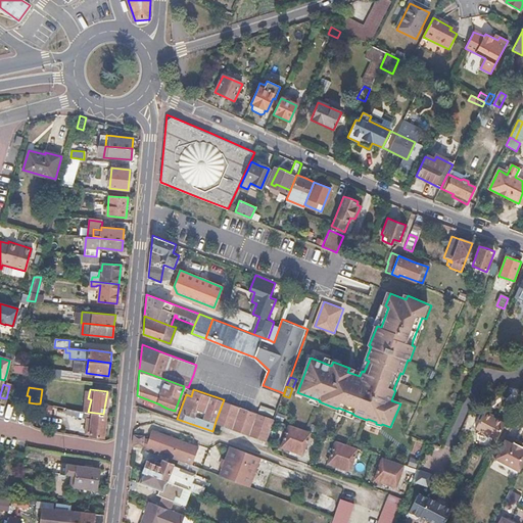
[(255,412),(224,399),(216,421),(267,439),(275,418),(255,412)]
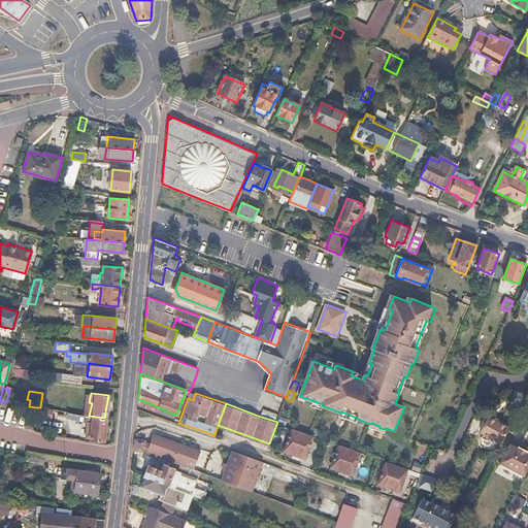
[(40,407),(36,407),(35,417),(50,420),(51,409),(40,407)]
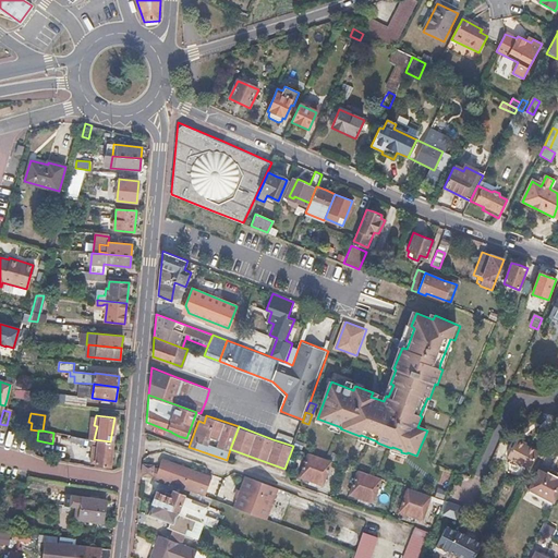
[(70,439),(91,443),(87,462),(106,464),(110,441),(94,439),(71,435),(70,439)]
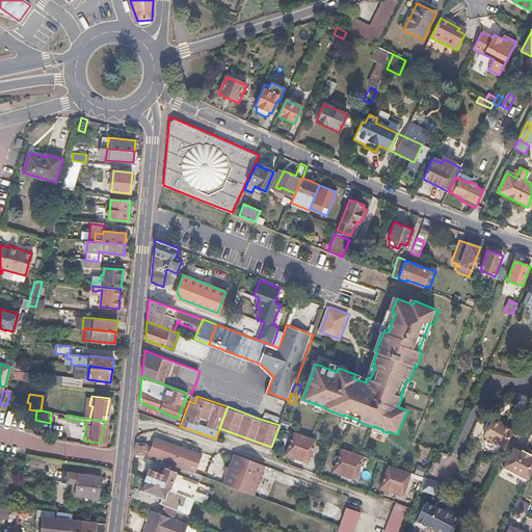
[(503,425),(493,419),(483,435),(504,447),(513,430),(503,425)]
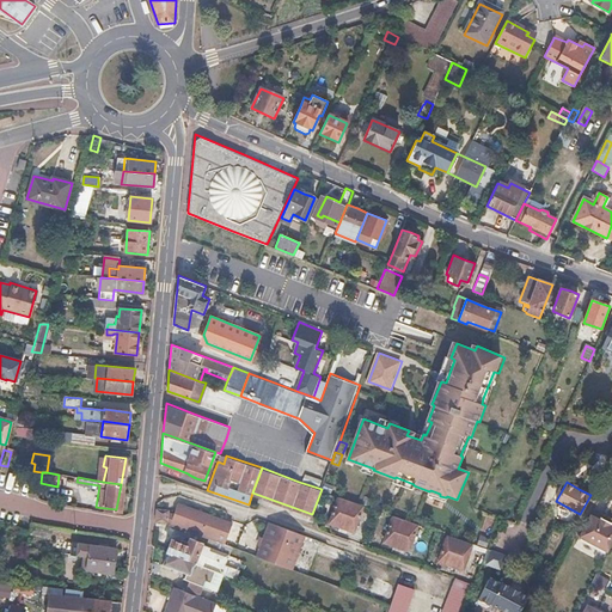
[(363,505),(337,495),(328,521),(354,530),(363,505)]
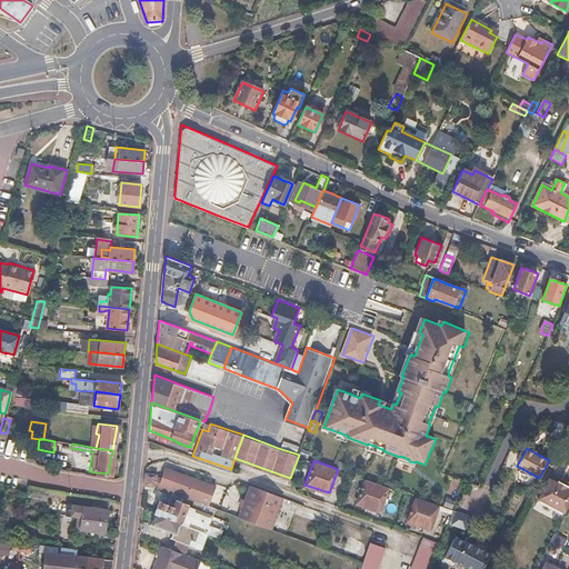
[(166,468),(159,483),(200,499),(199,501),(207,505),(215,487),(166,468)]
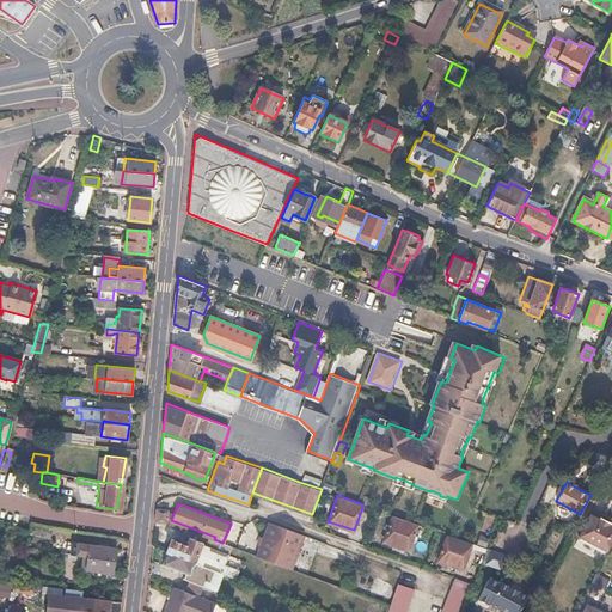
[(155,520),(170,521),(171,509),(157,508),(155,520)]
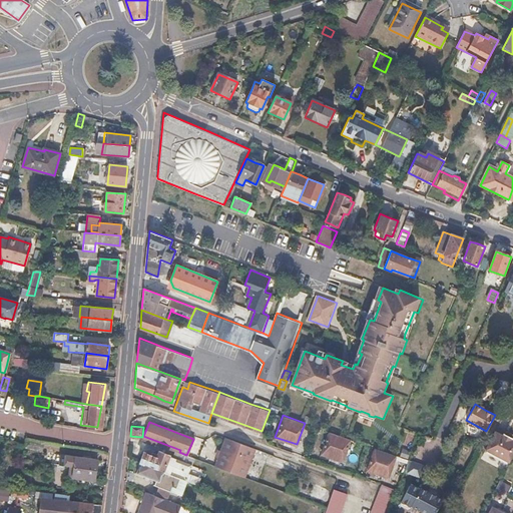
[(501,434),(495,430),(485,449),(510,462),(512,456),(512,439),(511,439),(512,437),(507,434),(503,431),(501,434)]
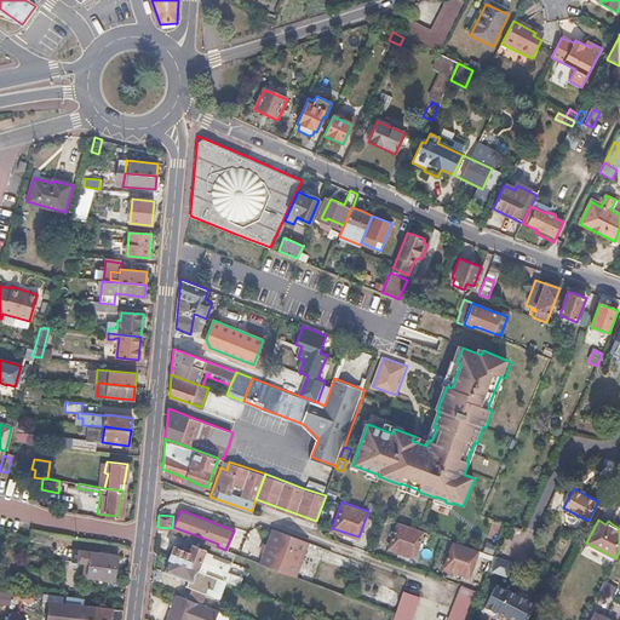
[(423,530),(397,521),(388,547),(413,557),(423,530)]
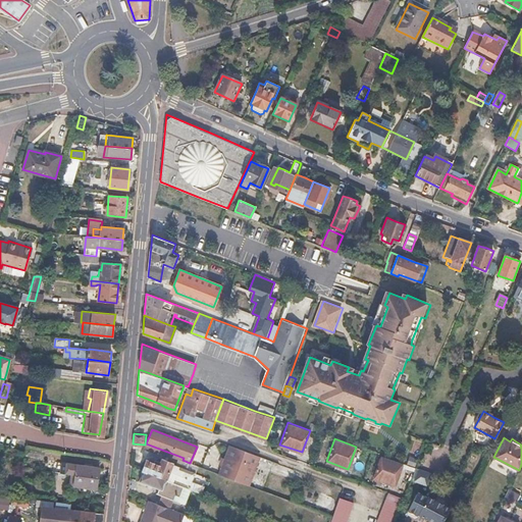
[(249,484),(259,455),(229,444),(219,473),(249,484)]
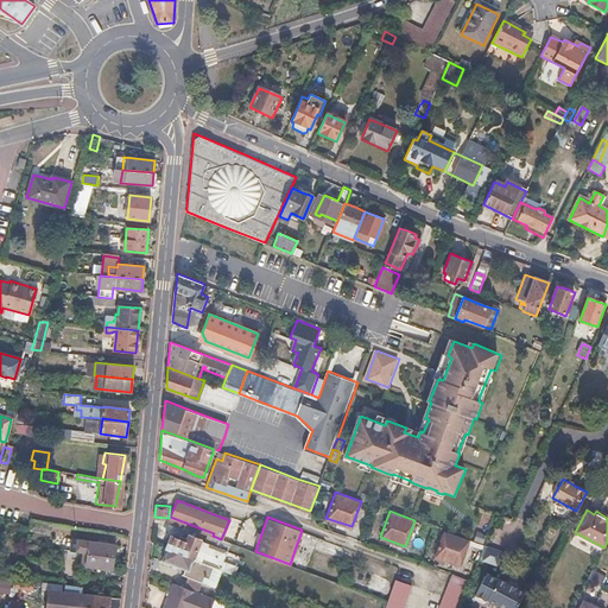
[(50,525),(31,521),(30,532),(49,534),(50,525)]
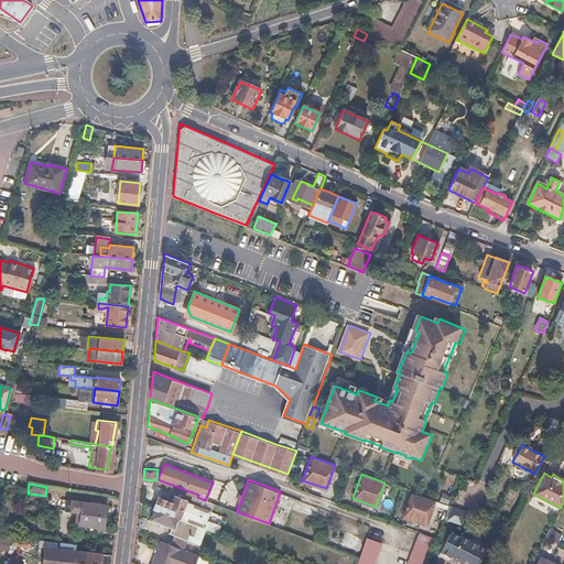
[(435,500),(412,492),(403,516),(426,524),(435,500)]
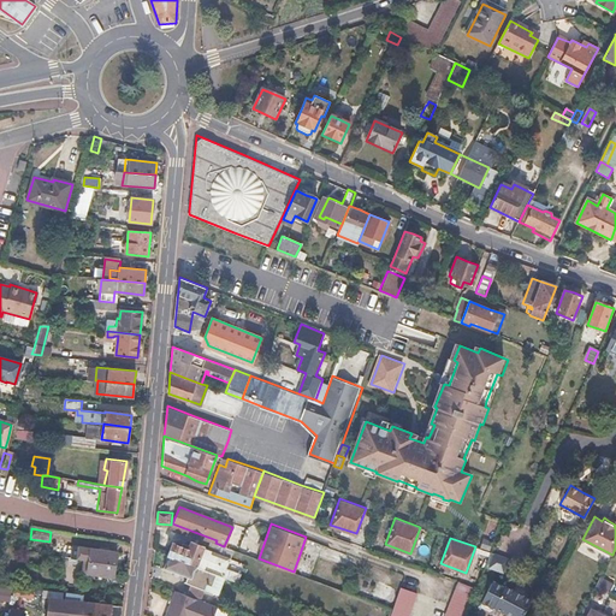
[(173,542),(170,554),(219,572),(238,580),(242,570),(227,566),(231,556),(191,540),(191,543),(183,540),(182,545),(173,542)]
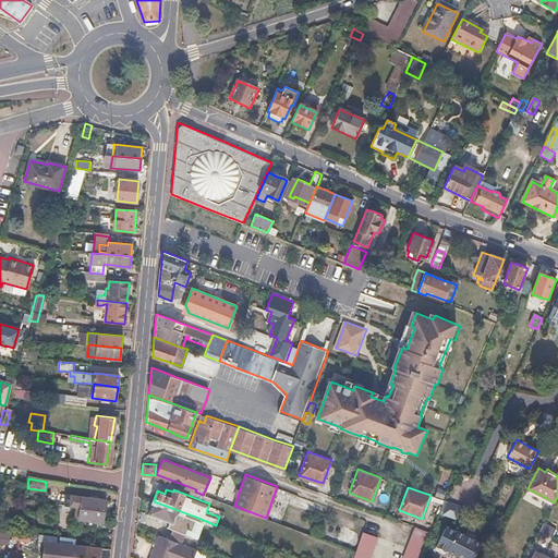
[(107,499),(67,493),(65,505),(75,506),(105,511),(107,499)]
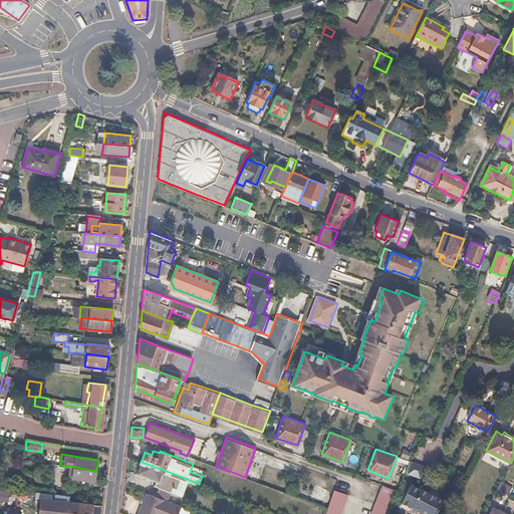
[(142,462),(138,473),(159,480),(157,485),(173,491),(175,487),(179,488),(183,477),(142,462)]
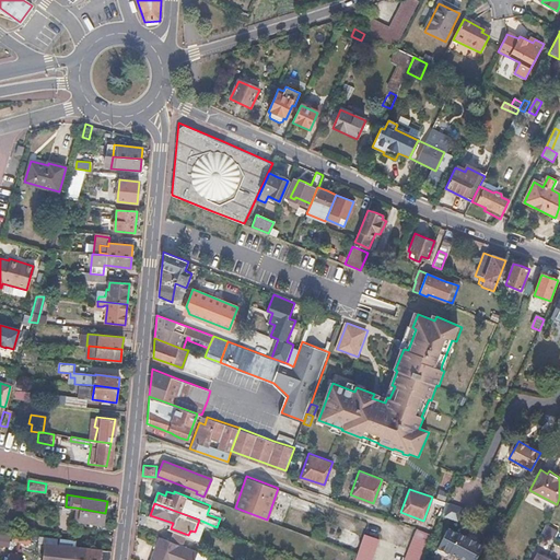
[(448,506),(444,515),(455,521),(459,512),(448,506)]
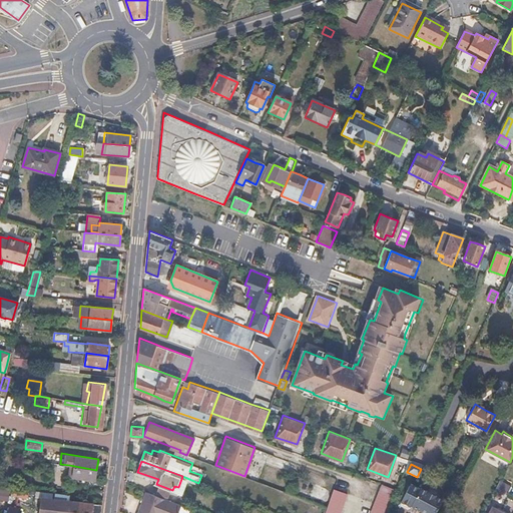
[(96,470),(69,465),(67,476),(94,481),(96,470)]
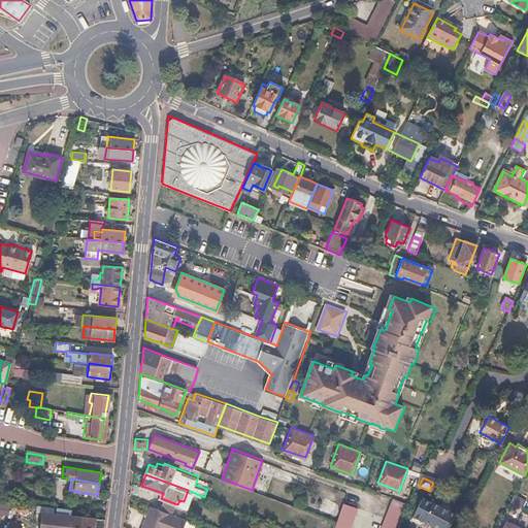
[(515,495),(512,501),(524,507),(527,501),(515,495)]
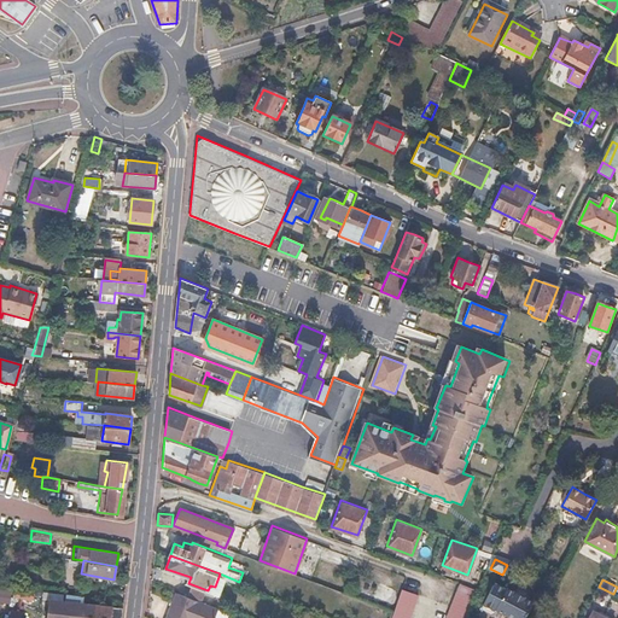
[(464,617),(477,589),(461,582),(444,617),(464,617)]
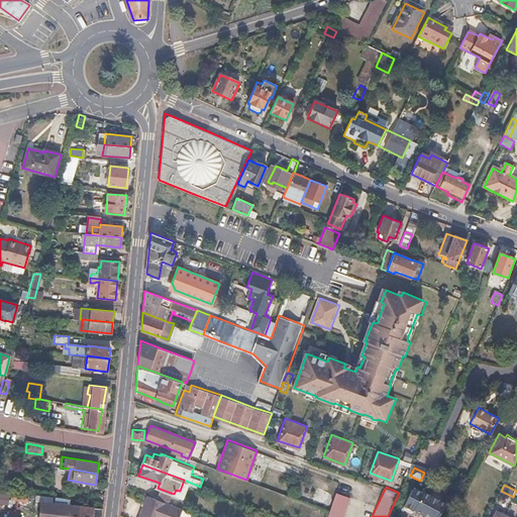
[(413,488),(404,505),(404,508),(411,511),(413,511),(414,509),(428,516),(438,516),(446,504),(424,492),(423,493),(418,490),(413,488)]
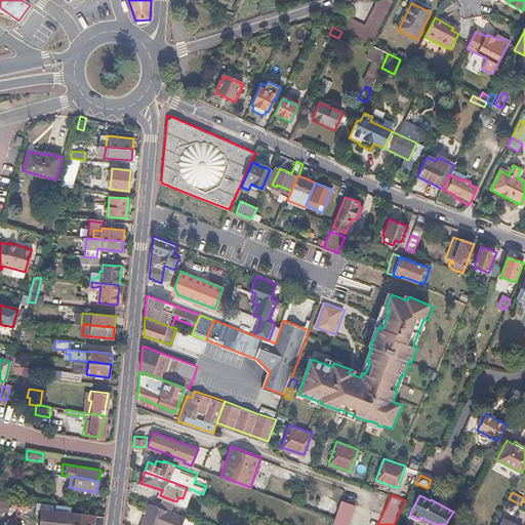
[(340,498),(333,518),(330,524),(348,524),(356,505),(340,498)]
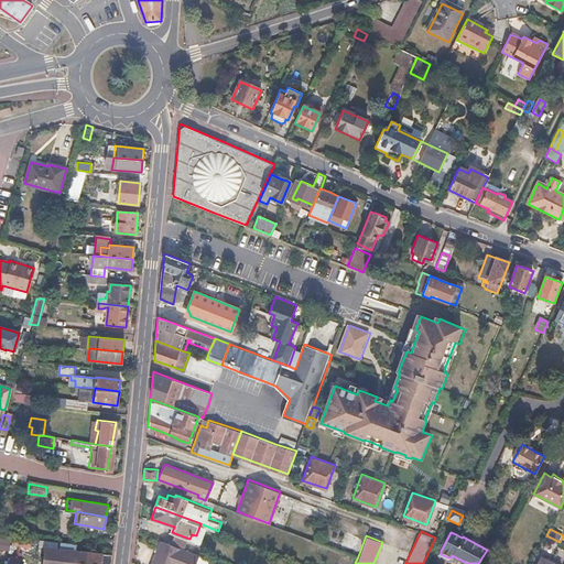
[(188,563),(194,551),(161,539),(151,563),(188,563)]
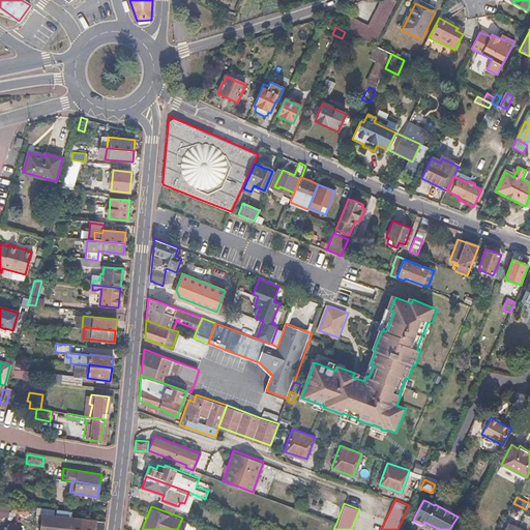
[(41,514),(40,521),(38,529),(104,529),(105,522),(41,514)]
